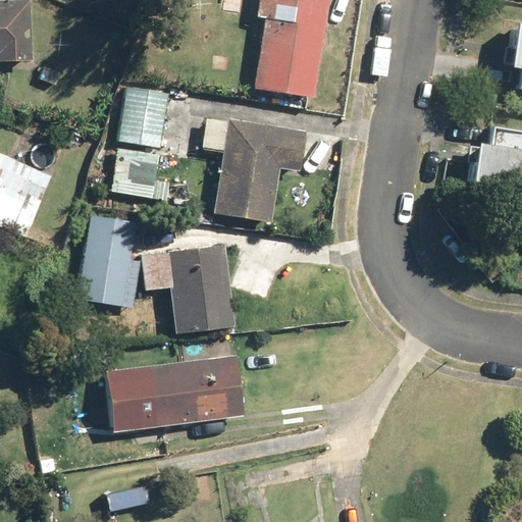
[(259,0),(257,16),(266,18),(256,89),(315,97),(329,0),(259,0)]
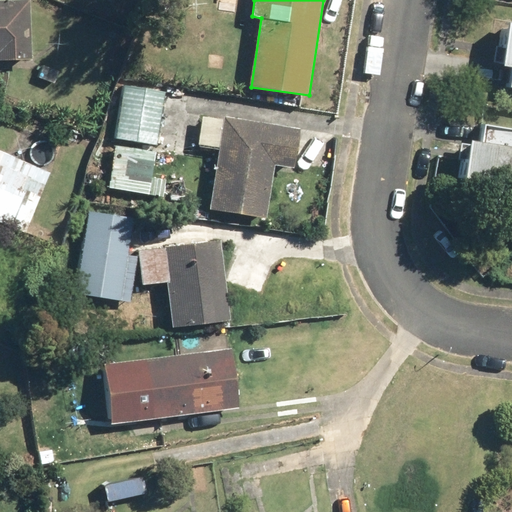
[(0,2),(0,60),(30,62),(32,3),(0,2)]
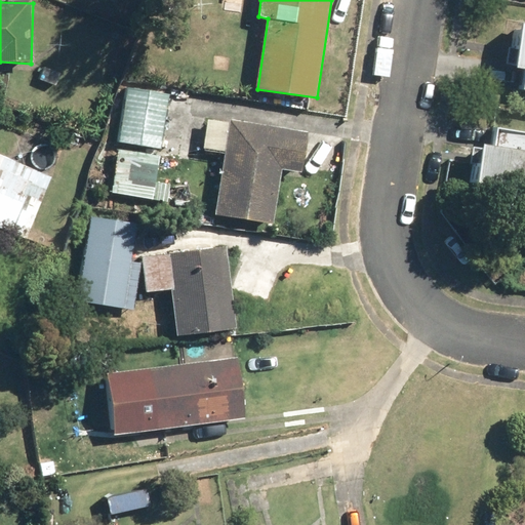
[(524,65),(521,88),(524,88),(524,18),(519,18),(511,63),(524,65)]
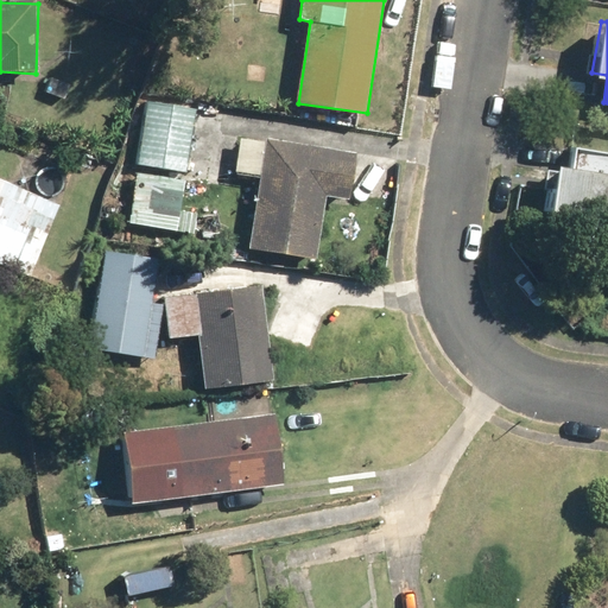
[(188,172),(197,111),(145,102),(137,165),(188,172)]
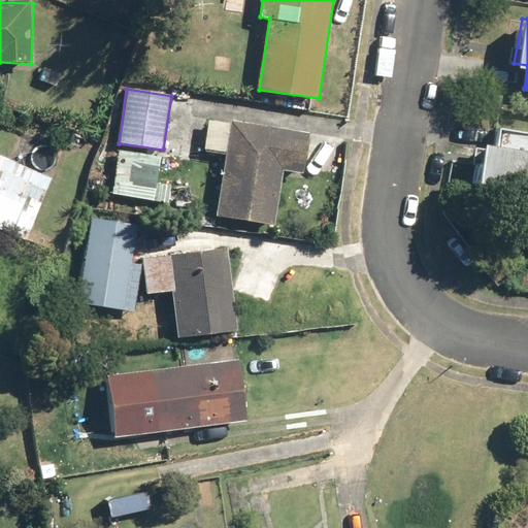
[(306,170),(310,132),(211,122),(208,150),(226,152),(219,218),(277,224),(284,168),(306,170)]
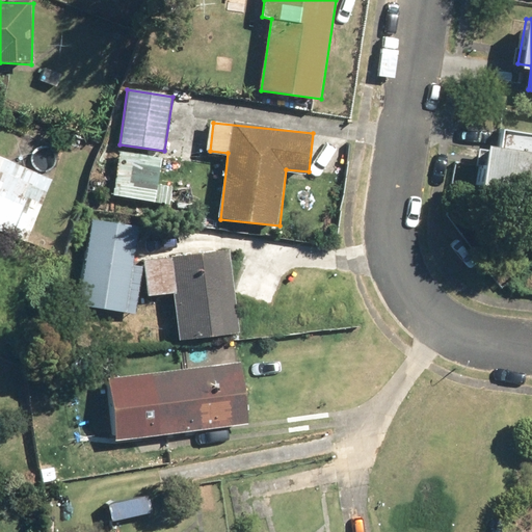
[(531,132),(502,128),(500,143),(484,141),(477,188),(531,195),(531,132)]
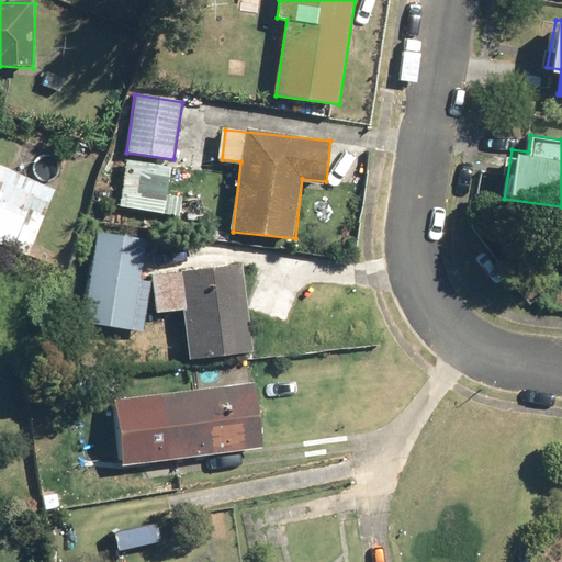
[(166,215),(171,167),(127,163),(122,211),(166,215)]
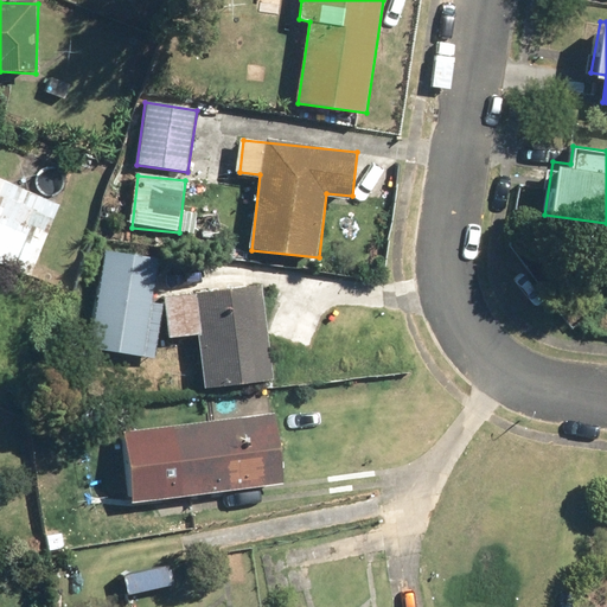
[(154,301),(158,273),(100,267),(91,350),(158,357),(164,302),(154,301)]
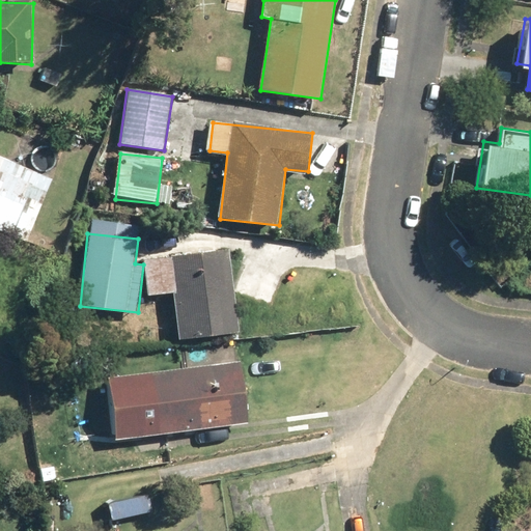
[(147,295),(176,295),(176,338),(232,338),(232,256),(176,256),(176,266),(147,266),(147,295)]
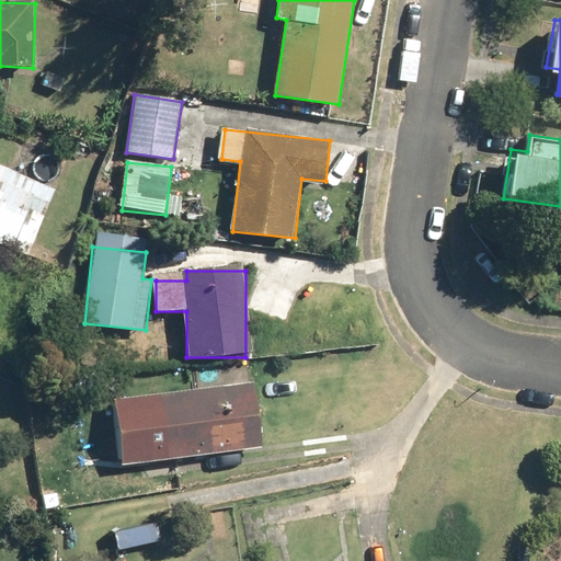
[(126,466),(241,451),(238,422),(256,420),(252,384),(118,399),(126,466)]
